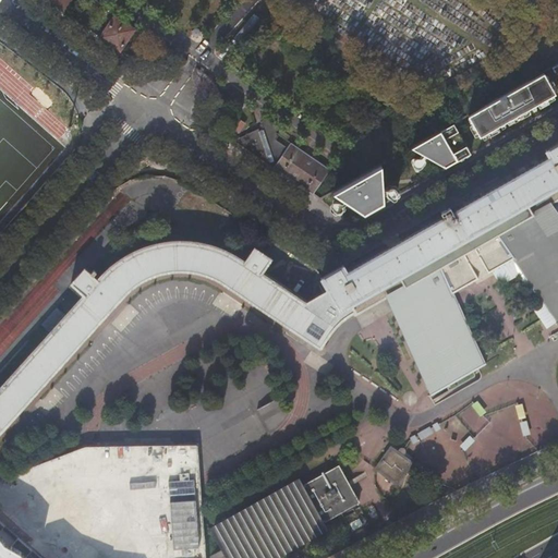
[(47,0),(63,11),(71,0),(47,0)]
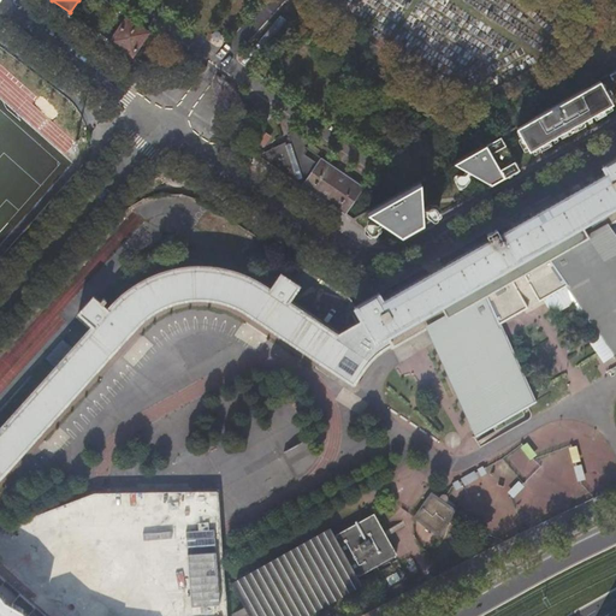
[(132,55),(148,33),(129,19),(117,36),(102,27),(99,33),(132,55)]
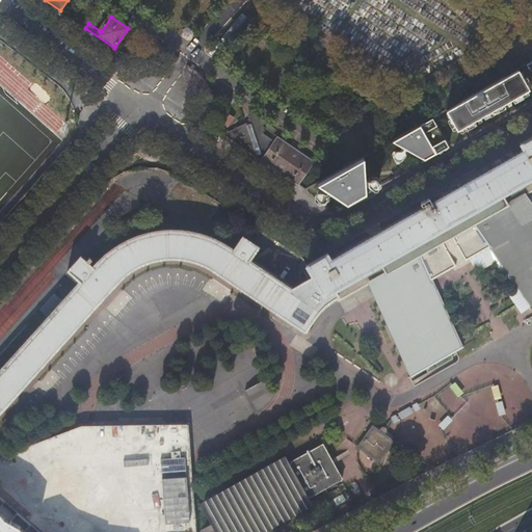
[(523,87),(514,73),(451,108),(459,123),(485,108),(485,107),(493,102),(499,99),(499,101),(523,87)]
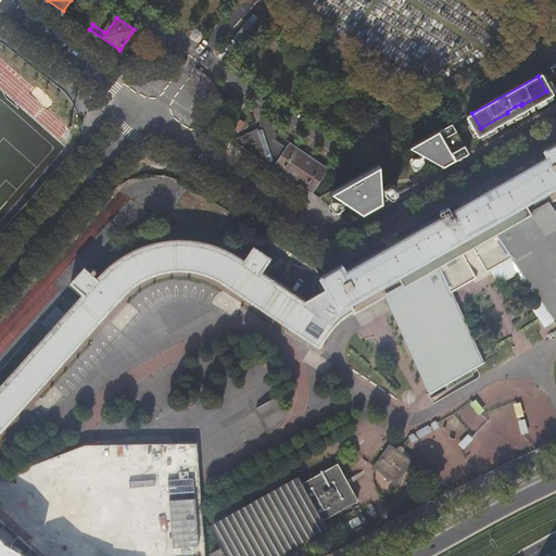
[(240,133),(245,124),(237,117),(230,126),(240,133)]
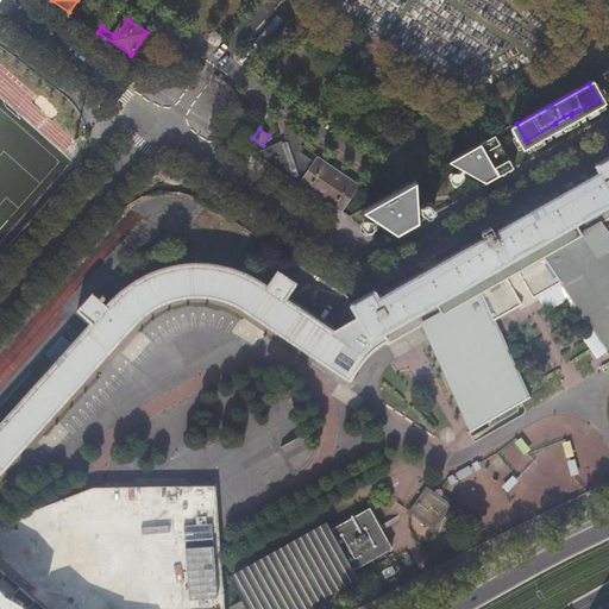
[(514,168),(495,136),(449,162),(470,175),(487,183),(514,168)]
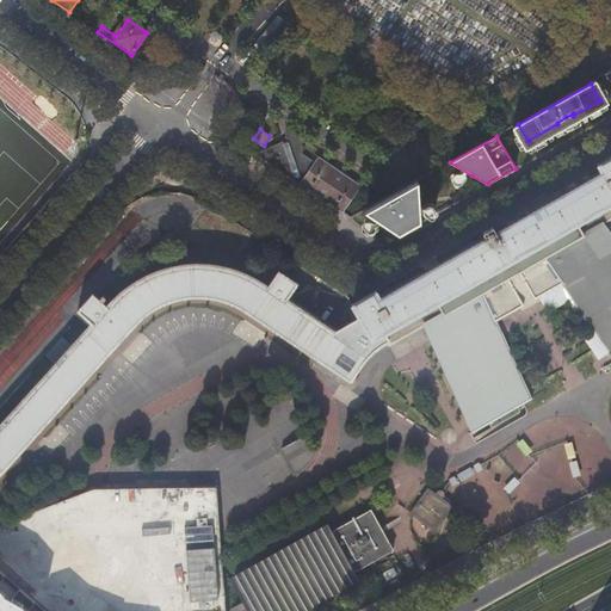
[(298,165),(282,154),(273,166),(290,177),(298,165)]
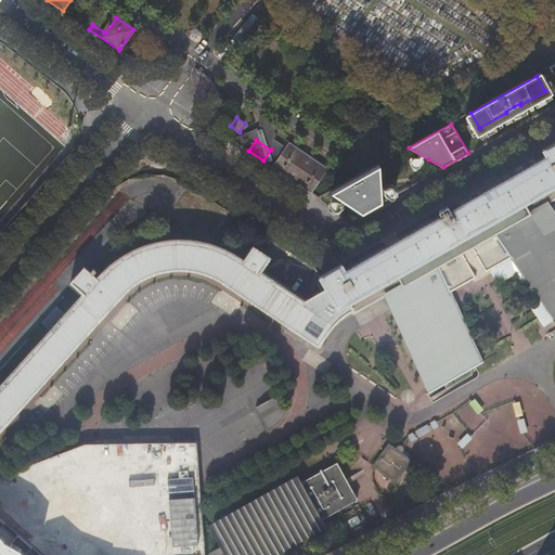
[(328,168),(289,142),(272,167),(311,193),(328,168)]
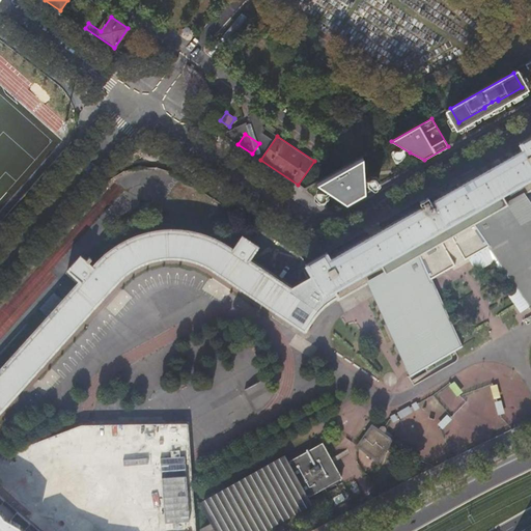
[(419,256),(441,244),(445,241),(449,239),(472,226),(508,205),(505,202),(502,196),(530,179),(530,136),(522,141),(524,147),(434,199),(430,195),(421,200),(423,204),(332,256),(329,251),(305,264),(311,276),(324,297),(379,267),(382,273),(384,276),(419,256)]
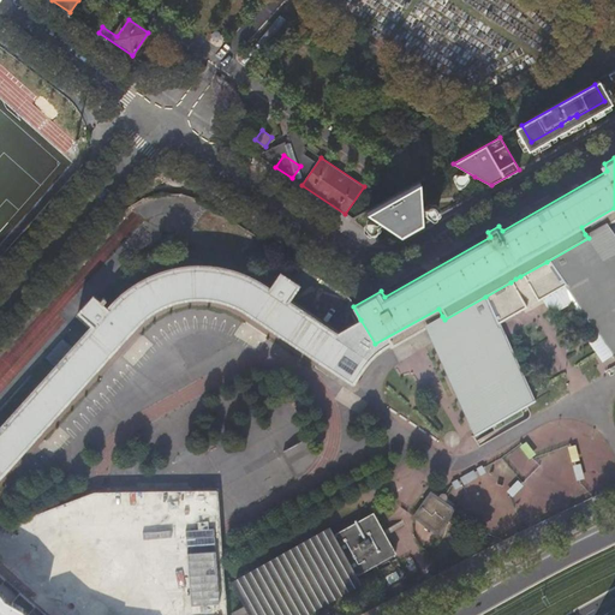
[(422,204),(419,183),(366,212),(401,236),(423,224),(422,204)]
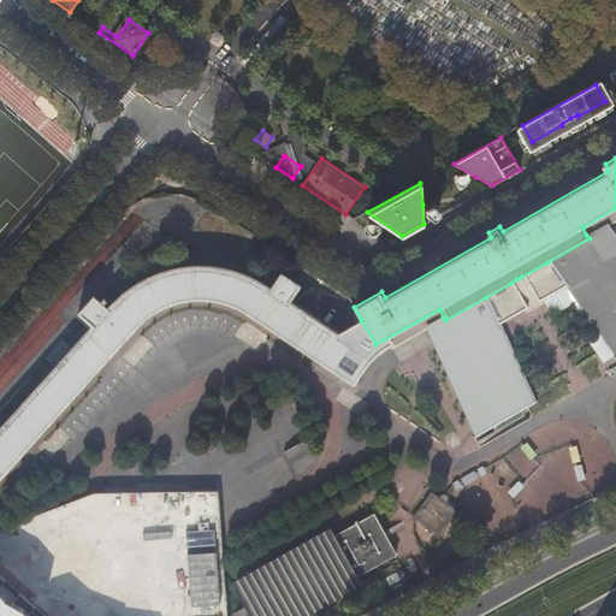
[(615,208),(582,227),(586,235),(606,224),(608,227),(615,221),(615,208)]
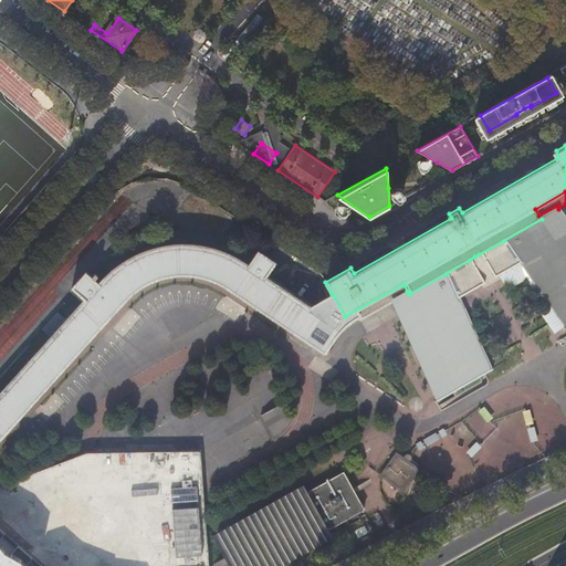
[(542,219),(503,241),(515,258),(513,259),(514,261),(516,260),(520,264),(564,327),(562,328),(563,329),(565,327),(565,218),(558,209),(557,206),(538,216),(542,219)]
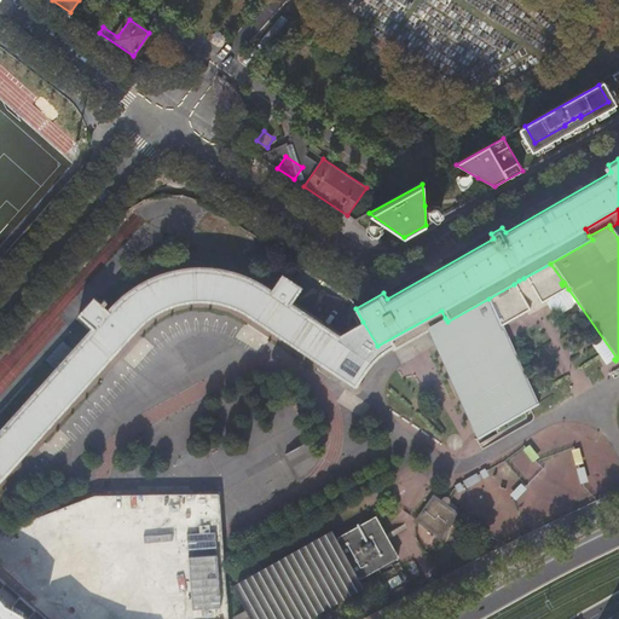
[(563,282),(550,264),(524,278),(539,306),(568,289),(565,284),(562,285),(561,283),(563,282)]
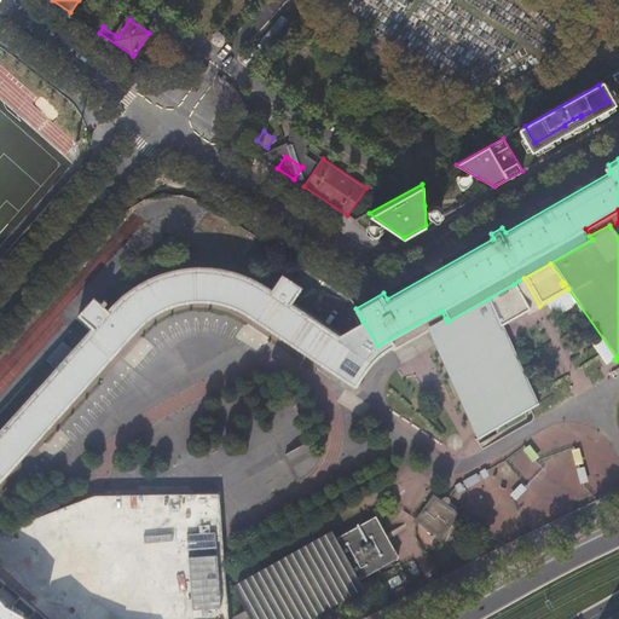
[(377,346),(363,322),(340,335),(291,302),(302,287),(281,273),(270,289),(239,272),(217,267),(194,266),(165,271),(143,279),(116,298),(105,310),(102,306),(105,302),(102,299),(98,304),(92,296),(74,316),(88,328),(0,424),(0,480),(126,341),(143,323),(156,313),(174,306),(197,302),(214,305),(237,312),(318,365),(316,370),(351,395),(354,395),(359,393),(360,388),(360,386),(358,383),(372,364),(389,350),(391,353),(427,333),(426,329),(445,318),(441,311),(377,346)]
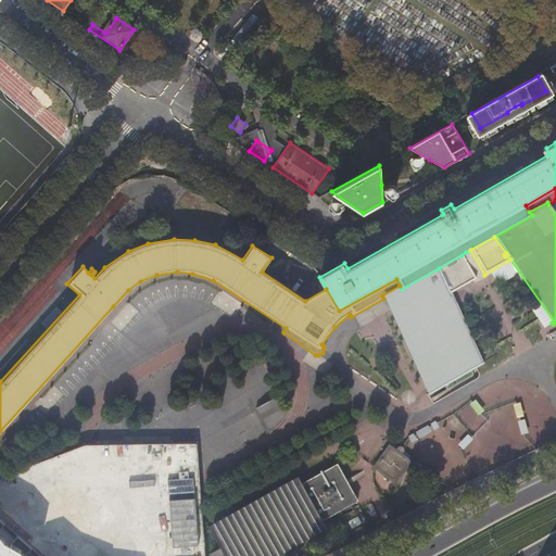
[(447,290),(450,293),(475,279),(462,255),(439,268),(446,287),(449,287),(450,289),(447,290)]
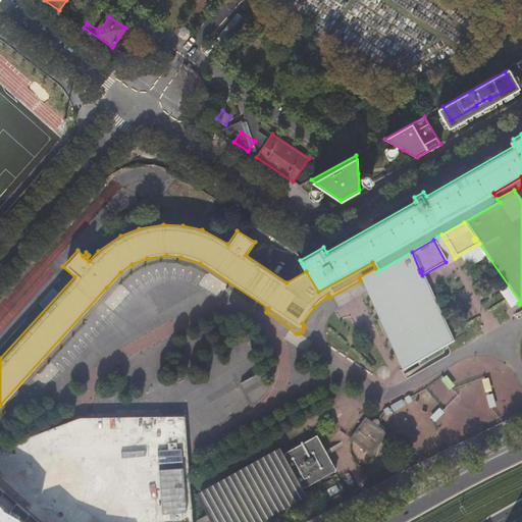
[(453,342),(422,275),(420,272),(422,271),(421,269),(419,269),(412,252),(377,271),(375,268),(359,277),(360,280),(401,370),(398,371),(399,373),(453,342)]
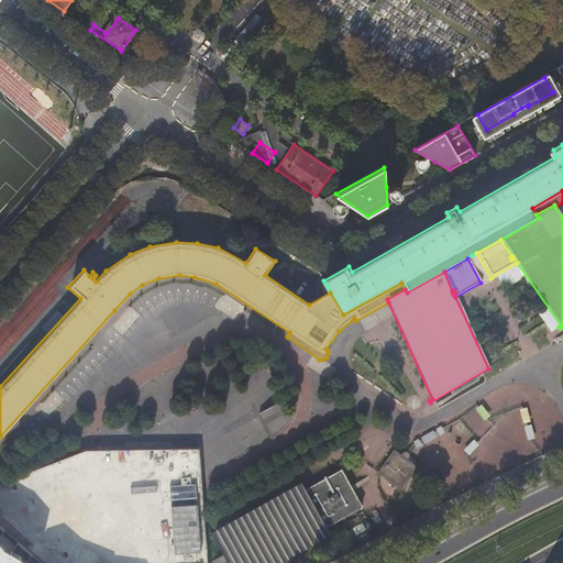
[(423,444),(438,437),(433,430),(419,438),(423,444)]
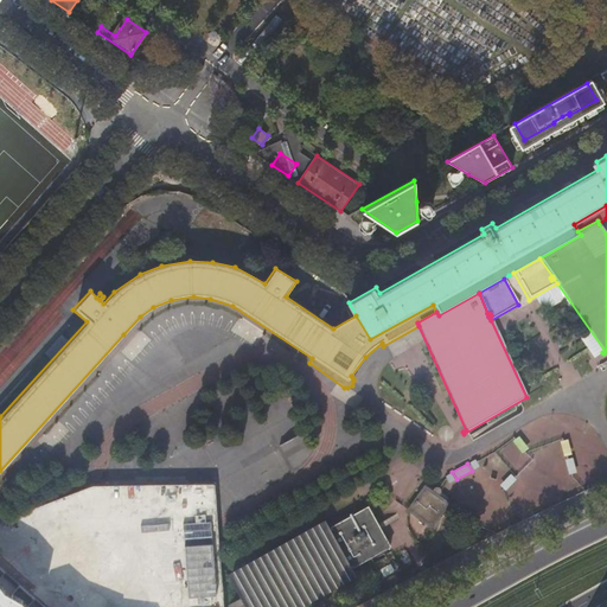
[(498,484),(503,490),(515,481),(510,475),(498,484)]
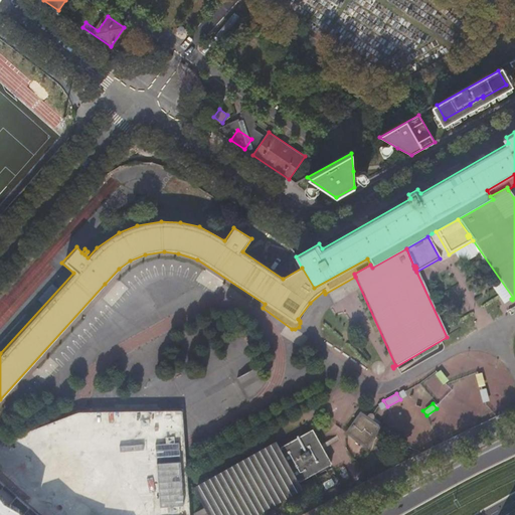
[(183,514),(178,410),(29,418),(32,460),(39,460),(39,464),(49,470),(43,470),(32,490),(33,500),(60,514),(68,514),(72,509),(78,509),(80,506),(90,511),(90,514),(93,514),(94,514),(183,514)]
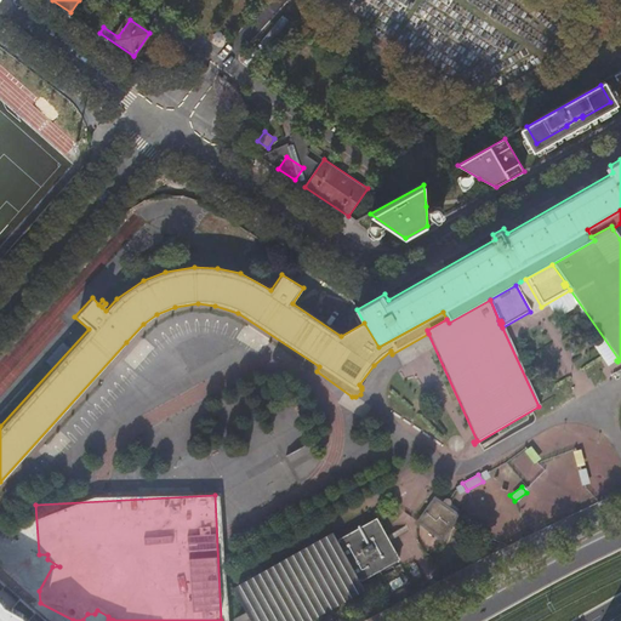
[(444,506),(432,497),(414,524),(439,542),(459,516),(444,506)]
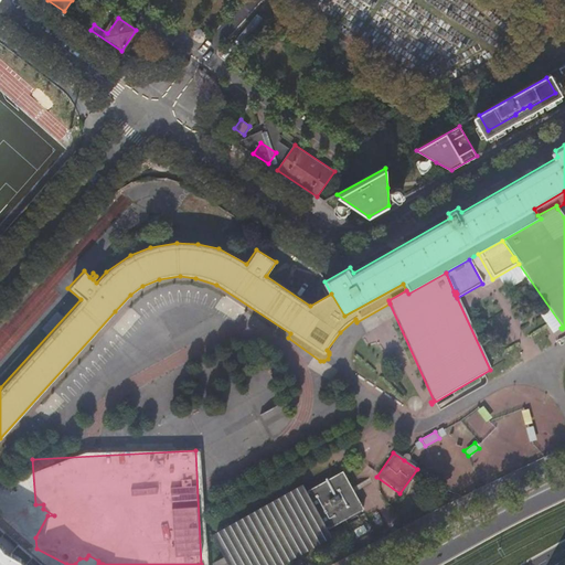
[(464,492),(521,470),(515,456),(498,462),(496,457),(456,472),(464,492)]
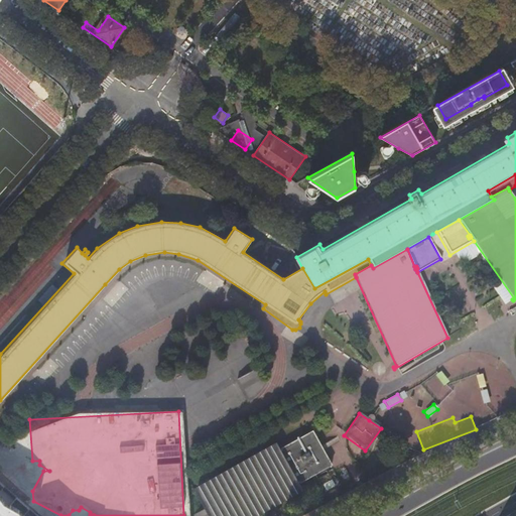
[(278,449),(298,485),(331,466),(311,431),(278,449)]
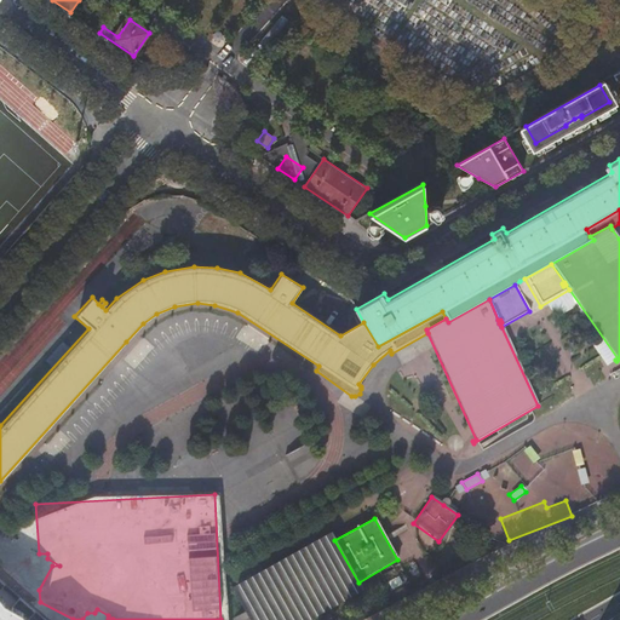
[(359,583),(334,540),(331,532),(230,587),(247,619),(310,619),(363,591),(359,583)]
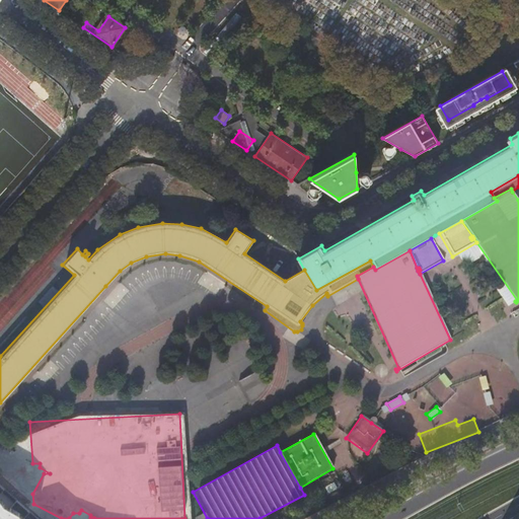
[(0,518),(36,518),(0,486),(0,518)]
